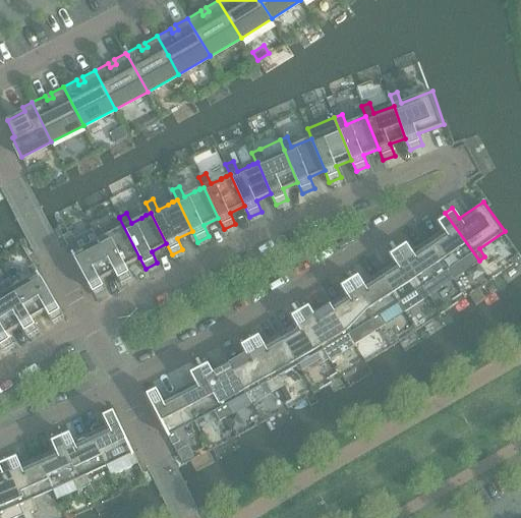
[(479,261),(445,213),(437,219),(444,229),(427,240),(449,270),(455,277),(479,261)]
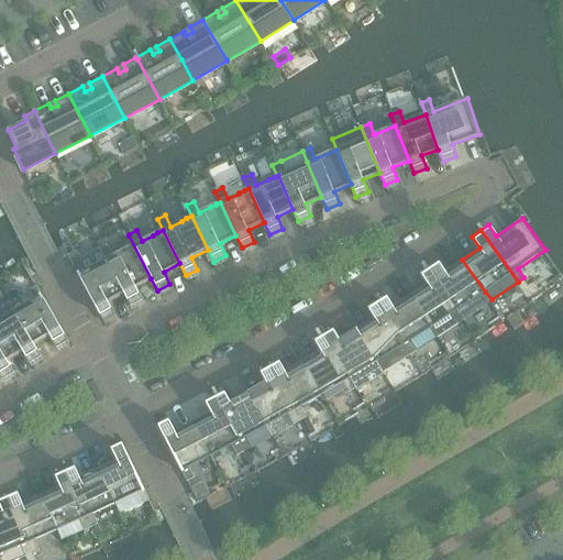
[(151,278),(129,235),(109,246),(108,244),(100,249),(106,260),(123,293),(130,305),(133,303),(142,298),(135,286),(151,278)]
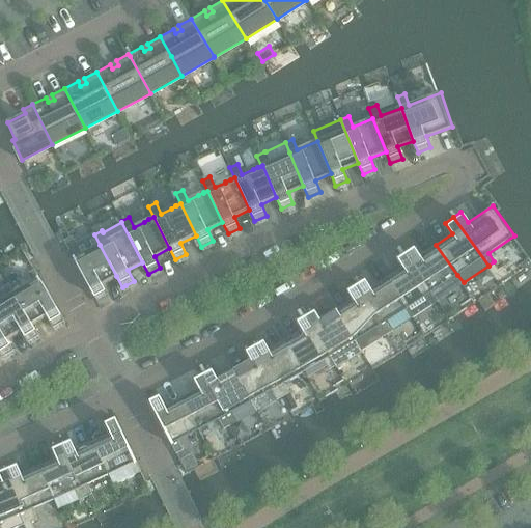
[(116,276),(100,245),(95,247),(90,250),(81,255),(75,245),(68,249),(96,301),(108,295),(102,283),(116,276)]
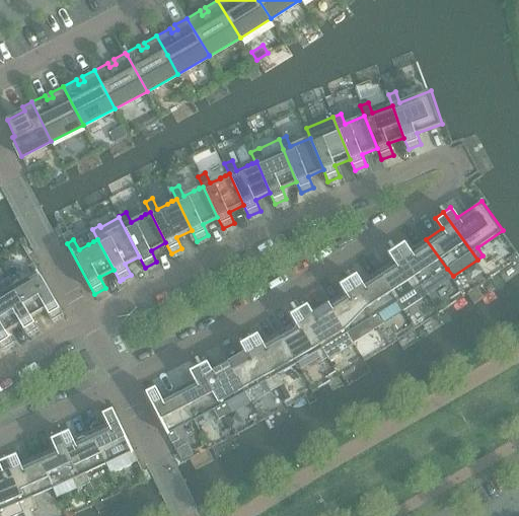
[(447,269),(426,239),(410,249),(403,239),(395,244),(428,293),(453,276),(447,269)]
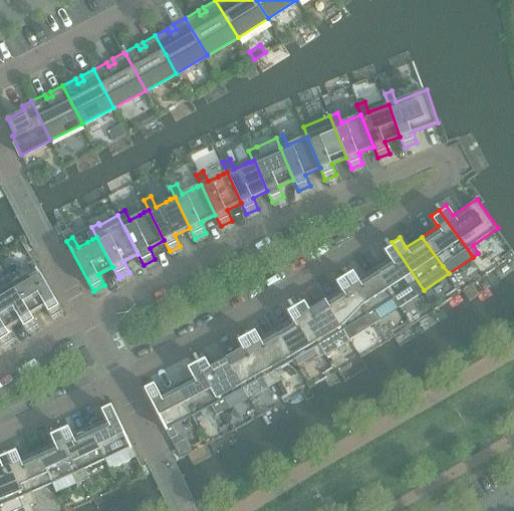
[(424,290),(392,242),(383,247),(391,259),(374,269),(400,306),(405,313),(423,301),(418,294),(424,290)]
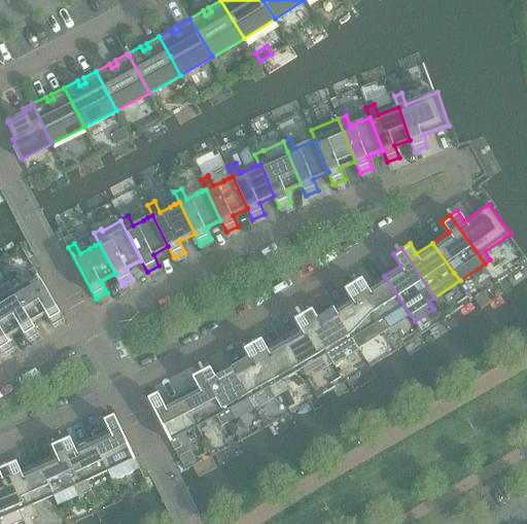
[(53,323),(63,317),(34,267),(27,270),(33,280),(23,285),(19,288),(14,290),(8,281),(7,281),(32,321),(46,313),(53,323)]
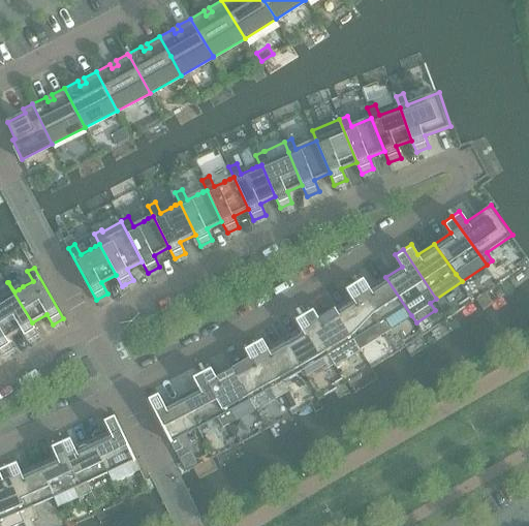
[(411,315),(385,277),(368,287),(362,276),(353,281),(385,331),(392,328),(411,315)]
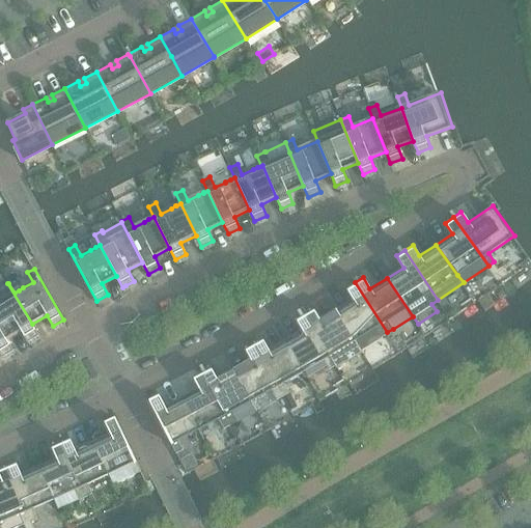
[(387,332),(355,282),(346,287),(354,299),(336,309),(357,340),(375,328),(381,336),(387,332)]
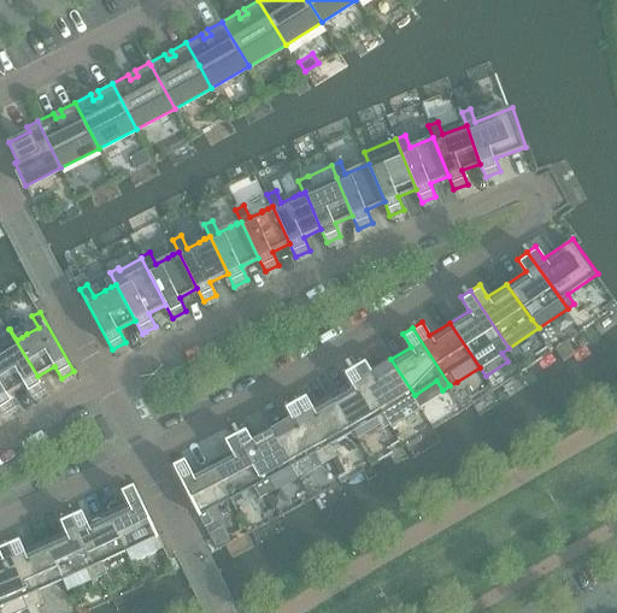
[(37,376),(9,329),(1,334),(3,335),(0,336),(0,381),(7,393),(24,383),(31,396),(45,388),(37,376)]
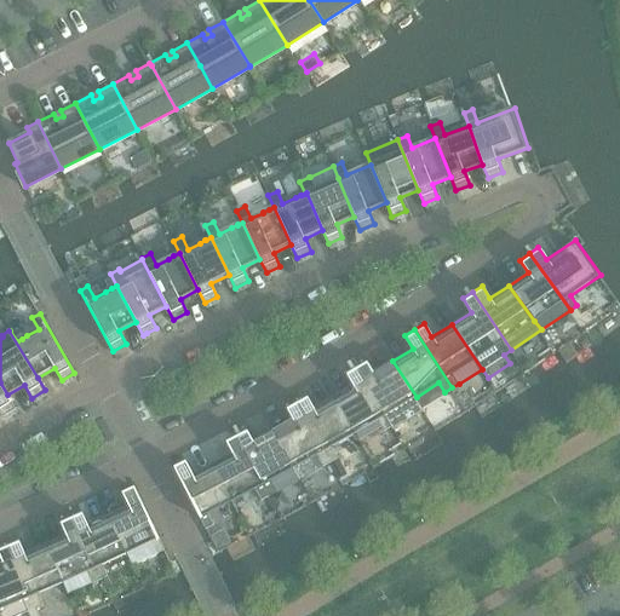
[(417,397),(392,361),(373,373),(365,360),(355,366),(391,425),(394,429),(424,410),(417,397)]
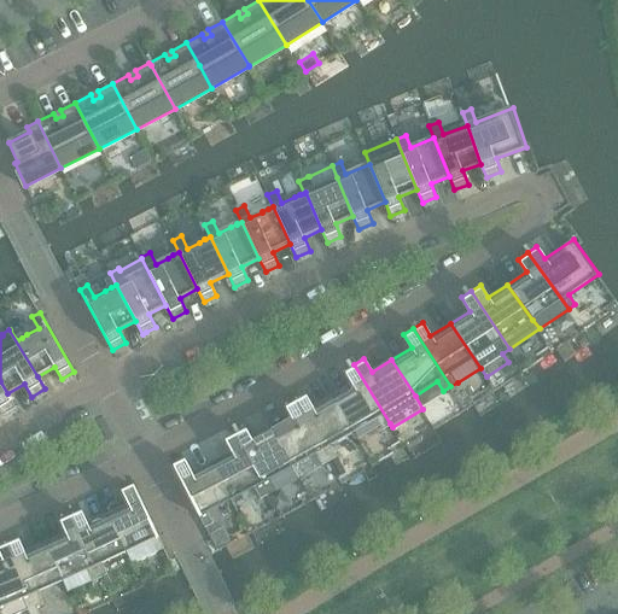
[(390,424),(354,364),(344,370),(353,384),(332,395),(354,432),(378,419),(383,428),(390,424)]
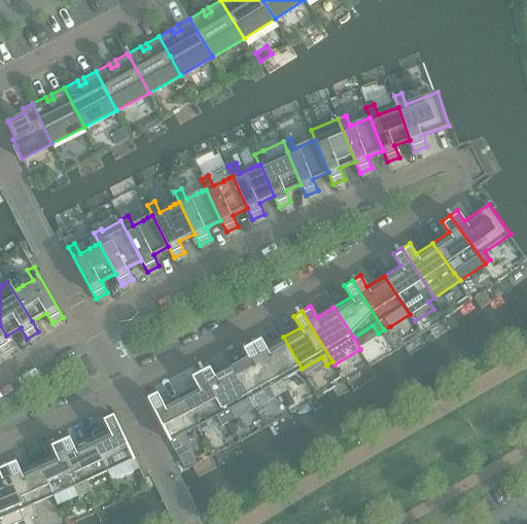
[(6,336),(0,325),(0,350),(2,353),(12,347),(6,336)]
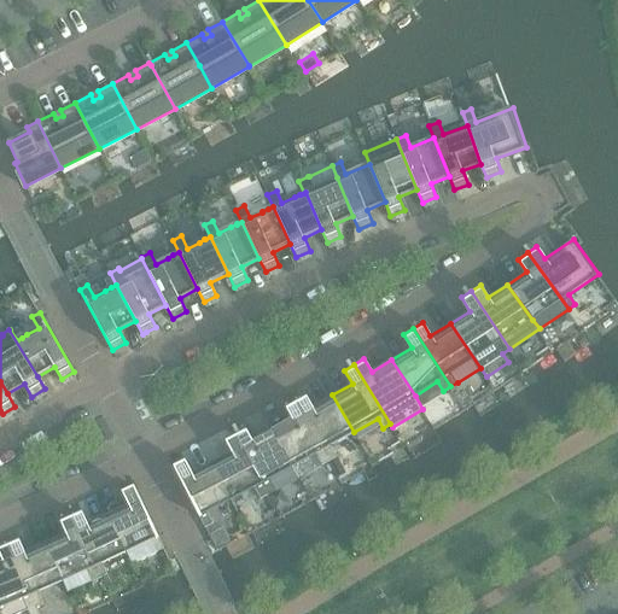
[(354,432),(332,395),(312,407),(304,393),(295,399),(330,458),(337,455),(331,445),(354,432)]
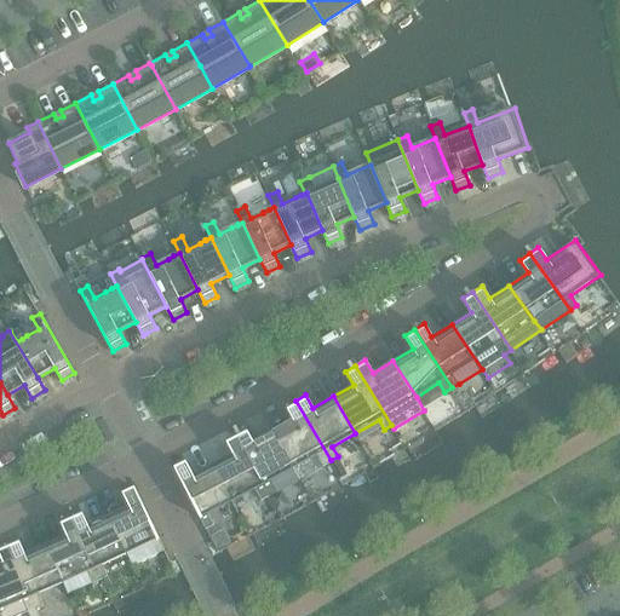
[(331,460),(296,401),(286,406),(293,419),(273,430),(293,468),(317,455),(323,465),(331,460)]
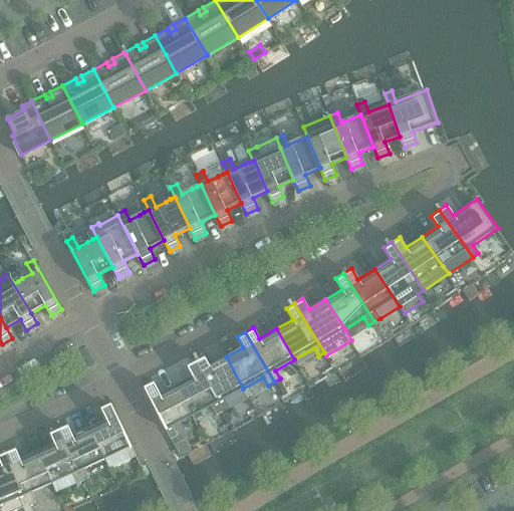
[(243,389),(226,356),(209,365),(204,355),(195,359),(223,411),(229,407),(224,399),(243,389)]
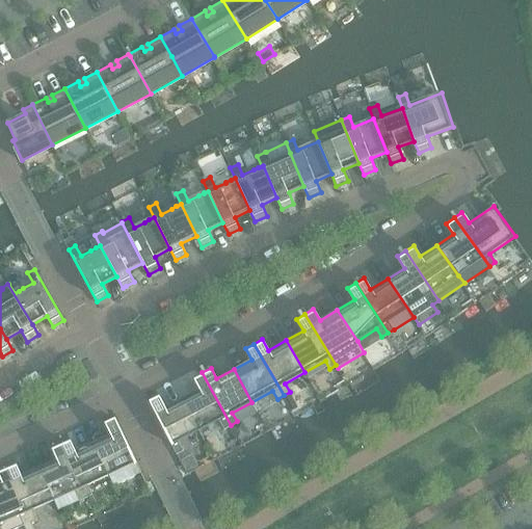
[(231,425),(202,372),(193,377),(200,389),(182,397),(200,430),(219,420),(224,428),(231,425)]
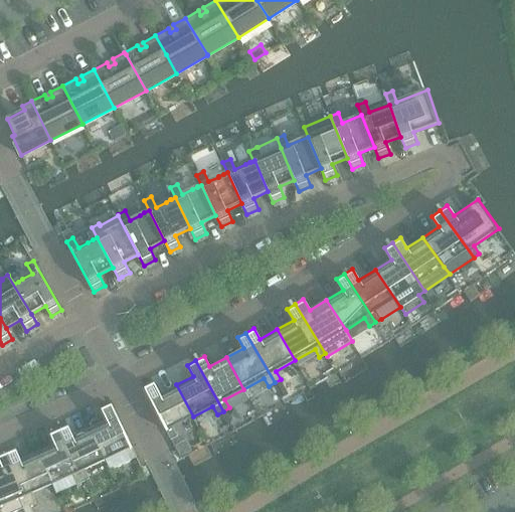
[(193,416),(176,384),(159,393),(153,382),(144,387),(170,439),(177,436),(173,428),(192,416),(193,416)]
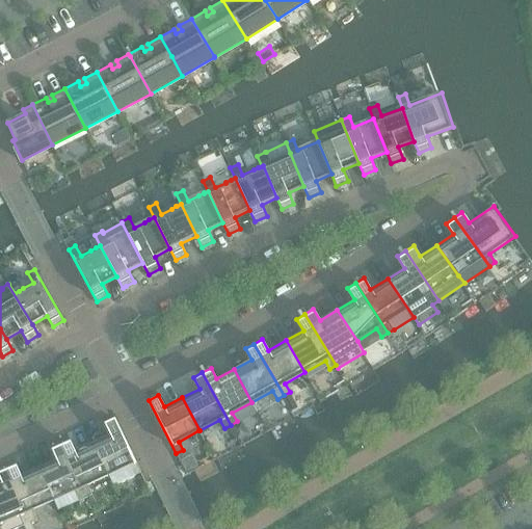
[(140,471),(114,417),(105,422),(111,433),(92,442),(109,475),(129,466),(133,474),(140,471)]
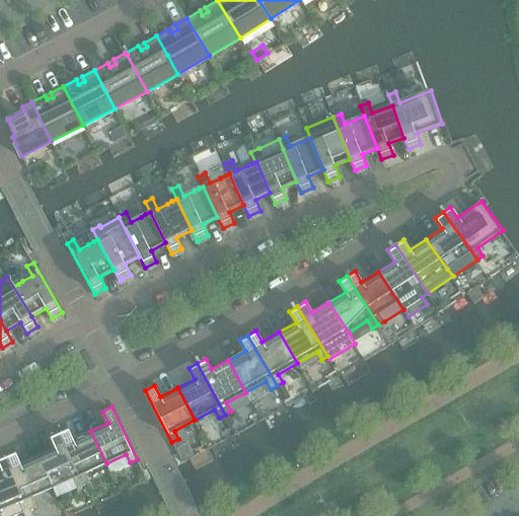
[(106,463),(90,431),(73,439),(68,428),(59,432),(83,485),(89,482),(85,473),(105,463),(106,463)]
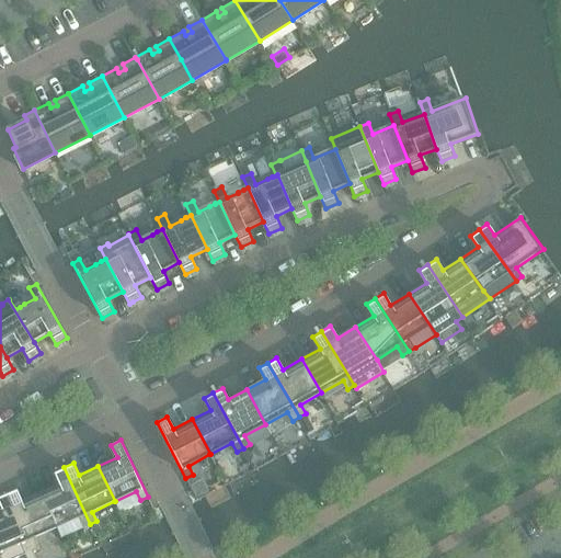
[(90,524),(64,467),(55,471),(60,484),(41,492),(57,528),(79,519),(82,527),(90,524)]
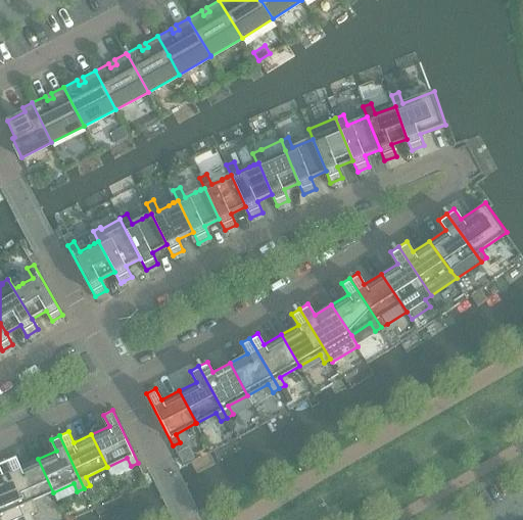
[(53,492),(38,459),(20,466),(15,455),(6,459),(30,512),(36,510),(32,502),(52,492),(53,492)]
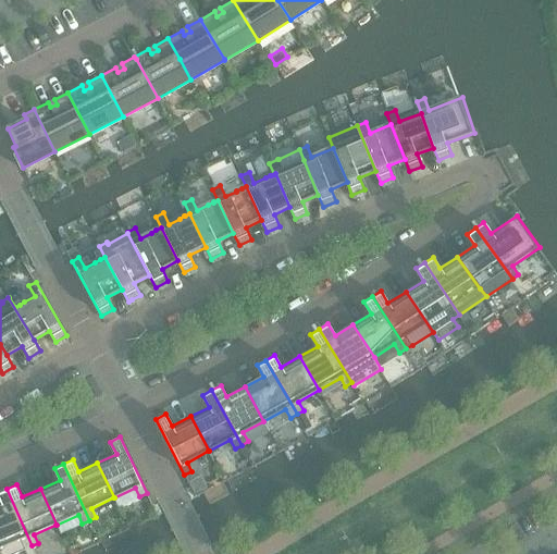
[(32,545),(7,489),(0,491),(0,499),(3,505),(0,506),(0,549),(20,540),(24,550),(31,546),(32,545)]
